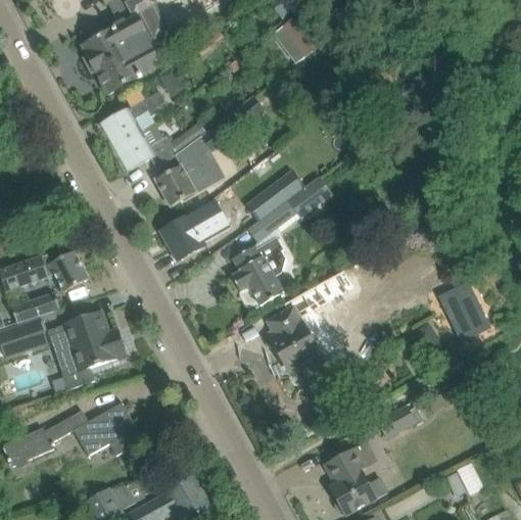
[(119,25),(82,45),(86,54),(82,56),(90,73),(95,69),(107,93),(156,66),(152,59),(166,52),(159,41),(172,34),(155,2),(154,0),(104,0),(105,1),(106,1),(111,10),(119,25)]
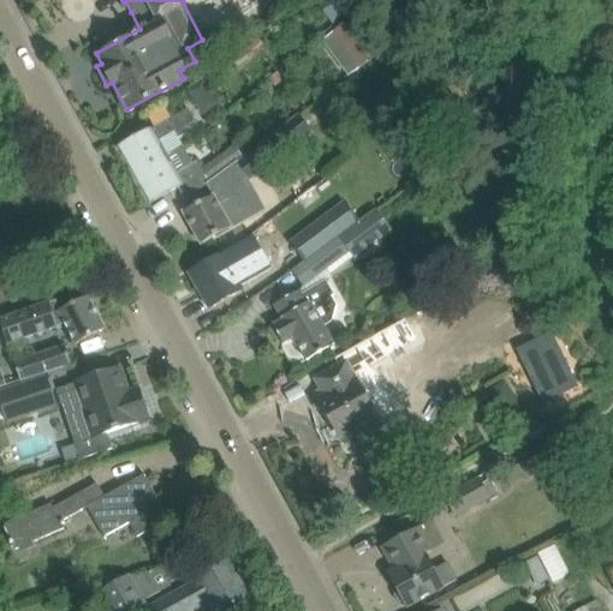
[(315,0),(331,21),(353,3),(351,0),(315,0)]
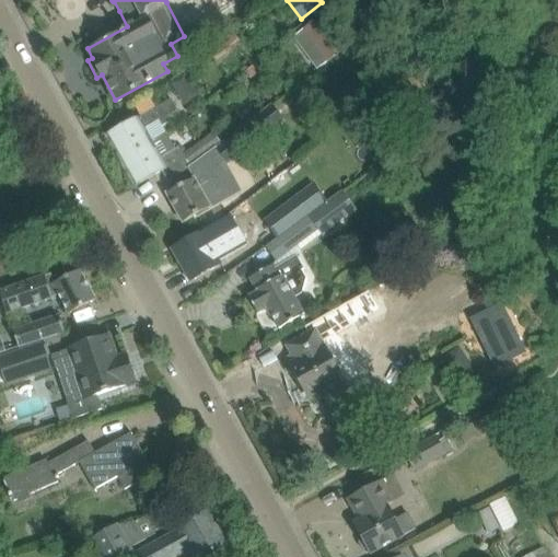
[(312,34),(329,57),(344,46),(326,23),(329,21),(322,11),(304,23),(312,33),(312,34)]
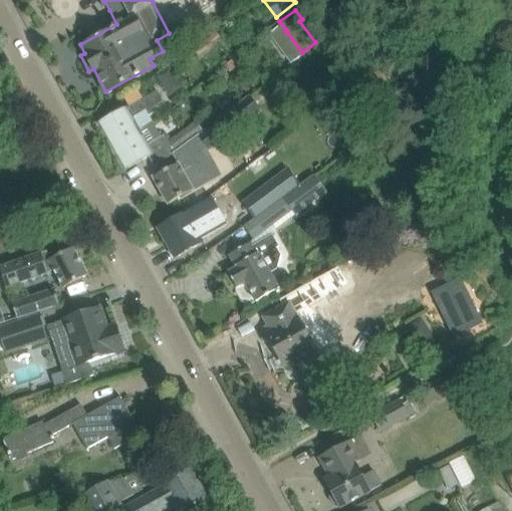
[(192,45),(198,53),(212,42),(207,35),(192,45)]
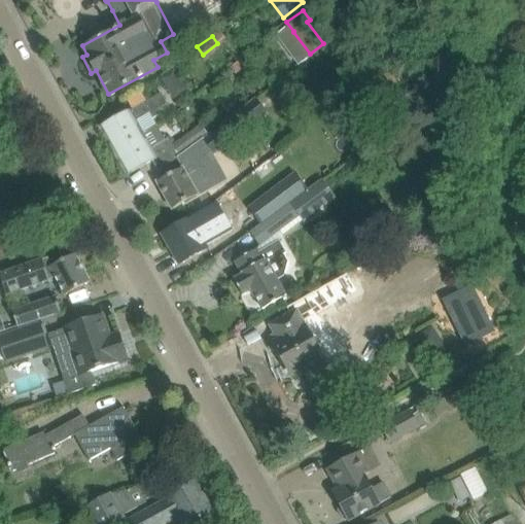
[(164,81),(173,95),(185,86),(177,73),(164,81)]
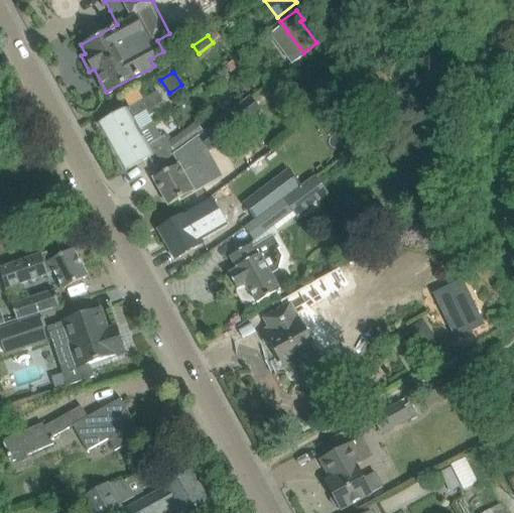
[(97,122),(110,145),(139,129),(152,121),(148,113),(153,109),(151,105),(162,99),(156,89),(97,122)]
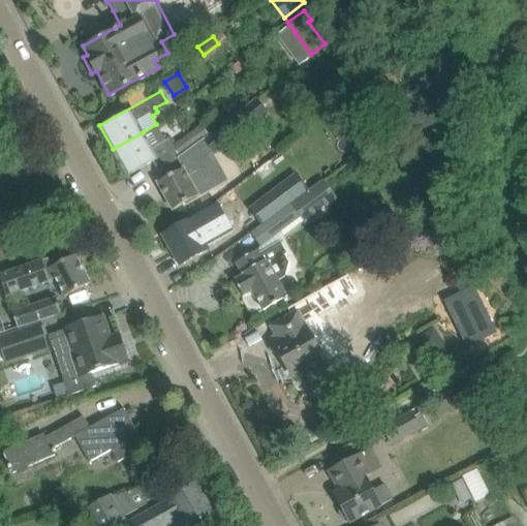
[(175,169),(157,180),(172,207),(190,196),(197,193),(198,194),(225,180),(211,154),(250,124),(238,110),(206,134),(202,137),(209,151),(182,165),(175,169)]
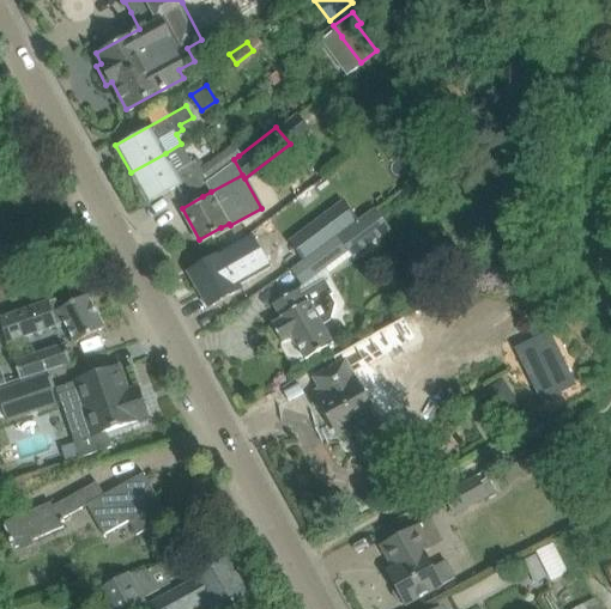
[(201,169),(194,157),(191,159),(181,144),(165,153),(131,172),(146,200),(201,169)]
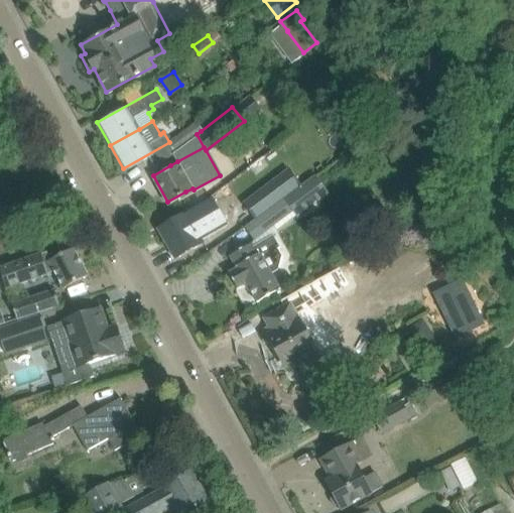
[(194,121),(185,127),(194,137),(197,134),(201,131),(194,121)]
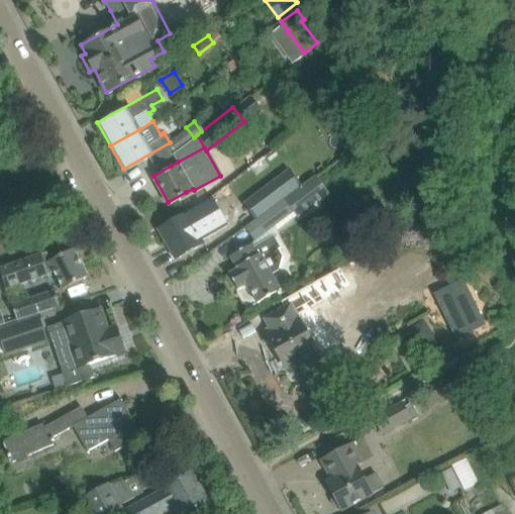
[(234,146),(222,149),(227,168),(239,165),(234,146)]
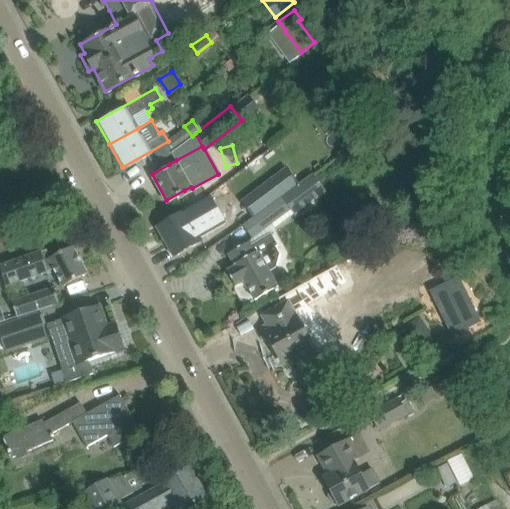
[(311,173),(293,187),(284,193),(296,209),(323,189),(311,173)]
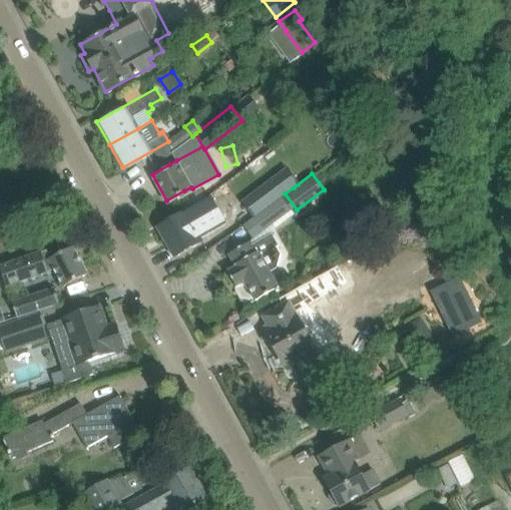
[(270,178),(241,201),(252,216),(268,204),(272,201),(282,193),(270,178)]
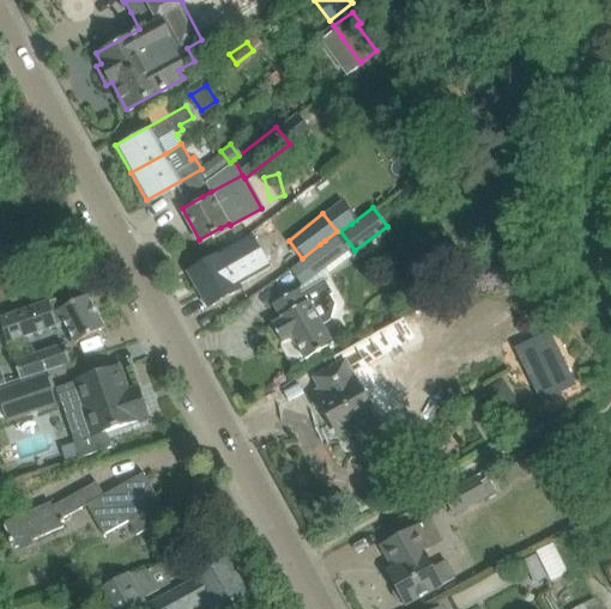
[(325,241),(320,244),(302,259),(292,266),(290,267),(301,281),(330,260),(327,257),(333,253),(333,251),(334,250),(345,243),(337,232),(334,235),(325,241)]
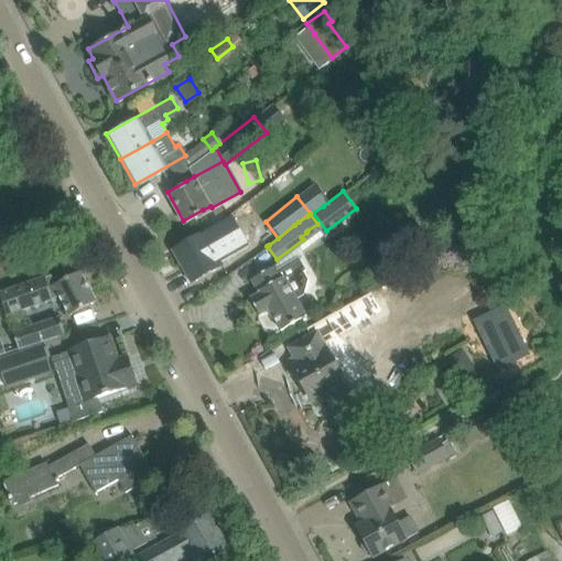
[(216,220),(190,236),(171,247),(191,281),(220,263),(227,272),(239,265),(234,256),(236,255),(216,220)]
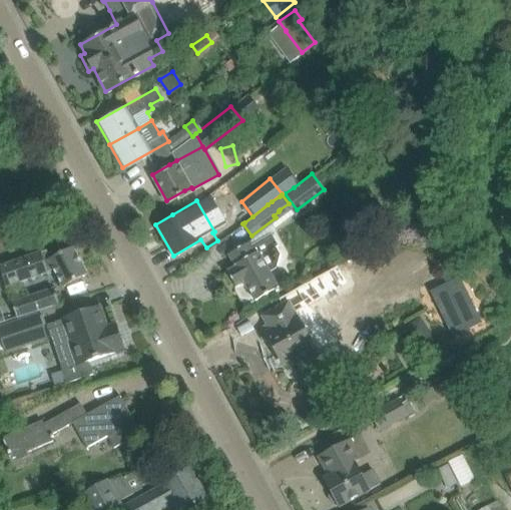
[(274,287),(278,295),(285,291),(281,283),(277,285),(268,270),(275,266),(279,251),(275,244),(278,242),(271,231),(250,243),(248,239),(227,251),(234,265),(226,270),(234,284),(242,279),(254,299),(274,287)]
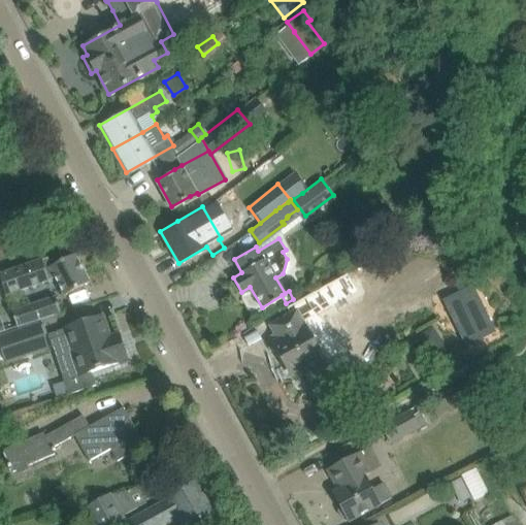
[(56,262),(50,265),(47,260),(32,265),(30,260),(0,269),(0,276),(6,293),(18,289),(55,276),(63,293),(70,290),(89,280),(74,252),(56,262)]
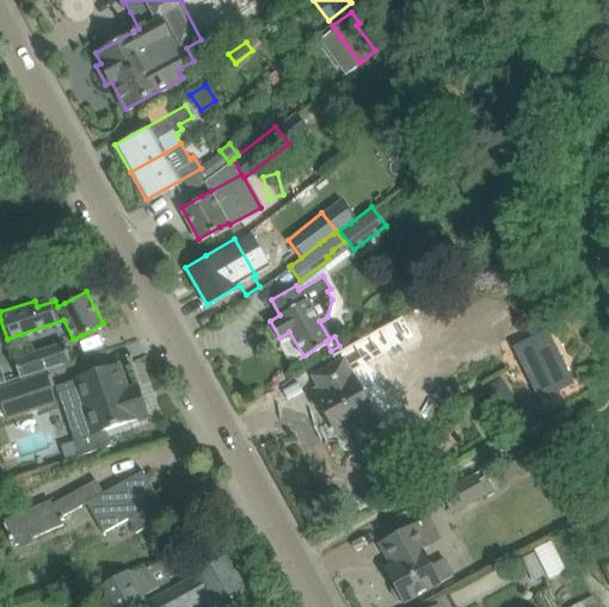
[(548,330),(514,347),(537,397),(572,381),(548,330)]
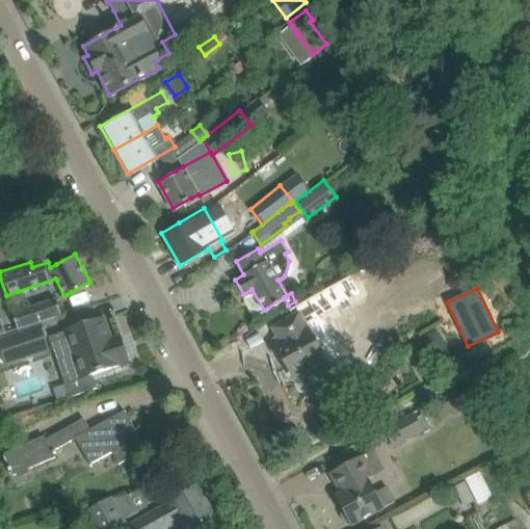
[(306,295),(295,301),(288,306),(292,314),(273,325),(282,340),(275,344),(293,376),(299,373),(303,380),(328,367),(298,313),(311,305),(306,295)]
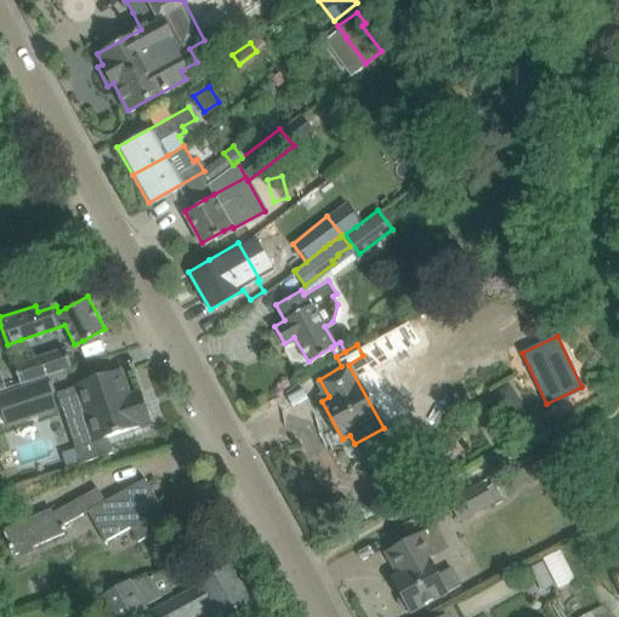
[(20,381),(71,364),(63,347),(12,363),(20,381)]
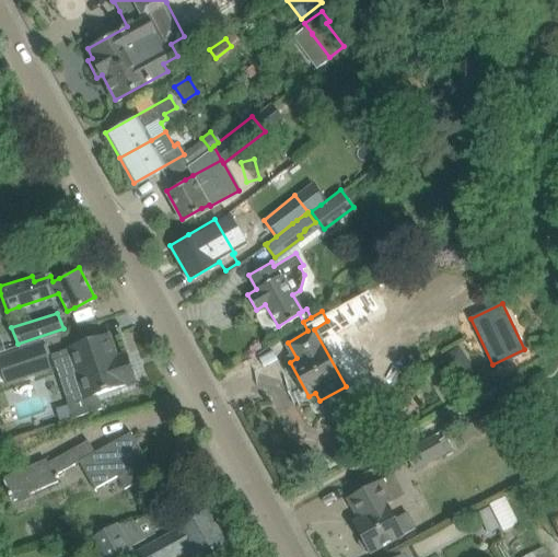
[(108,332),(49,352),(58,376),(76,371),(83,396),(95,392),(125,382),(124,380),(134,376),(125,351),(116,355),(108,332)]
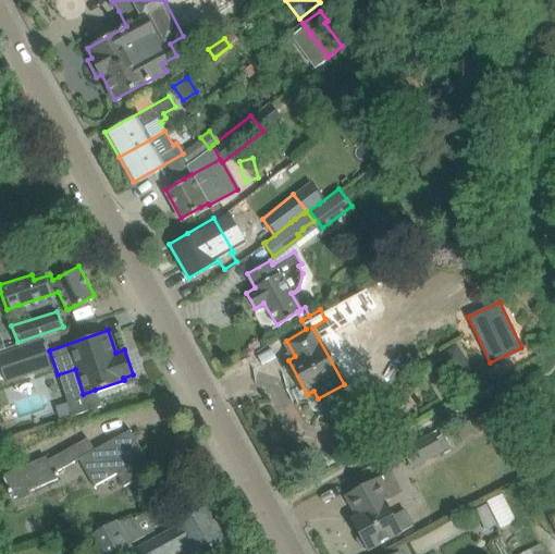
[(0,366),(4,379),(50,364),(41,339),(0,352),(0,366)]
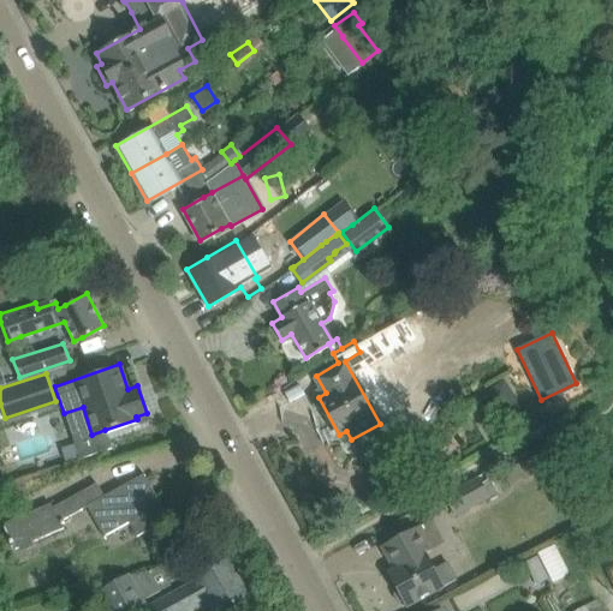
[(91,435),(72,441),(78,456),(85,454),(97,450),(109,445),(105,430),(91,435)]
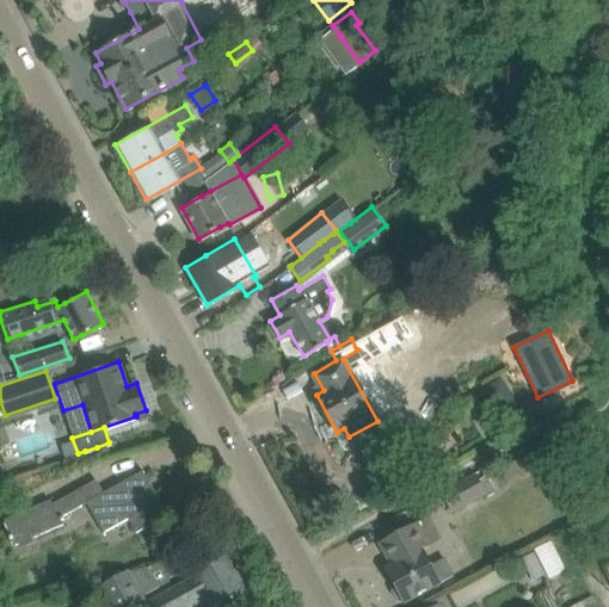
[(606,474),(597,458),(582,468),(590,483),(606,474)]
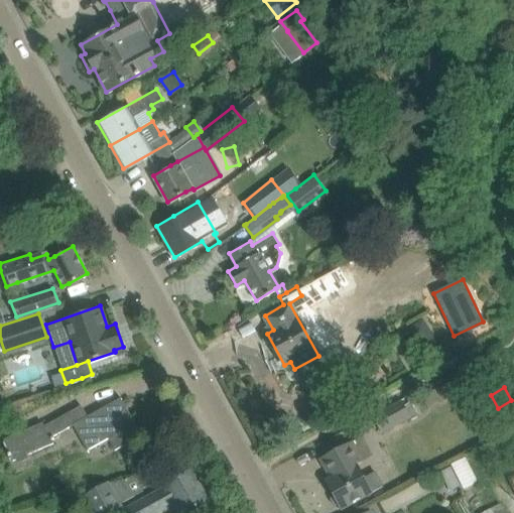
[(87,414),(81,403),(43,423),(41,420),(2,437),(12,459),(53,441),(50,435),(73,422),(86,447),(107,436),(114,449),(141,433),(129,411),(125,413),(117,398),(121,397),(120,396),(87,414)]
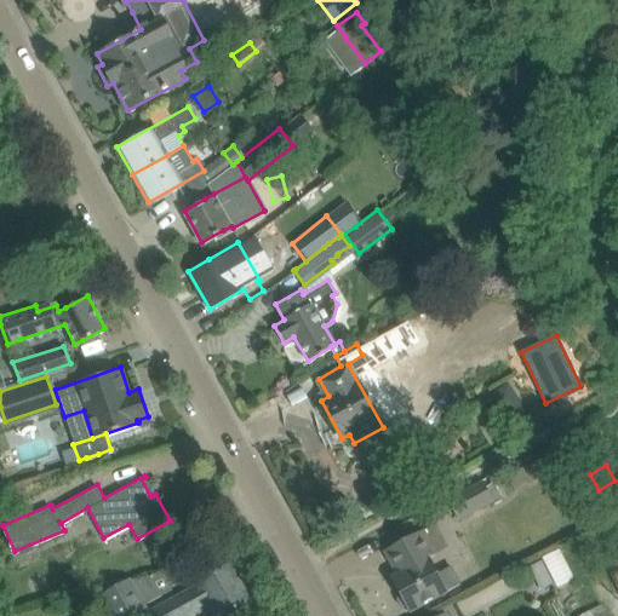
[(491,481),(485,484),(481,478),(446,498),(457,518),(492,500),(493,501),(501,498),(491,481)]
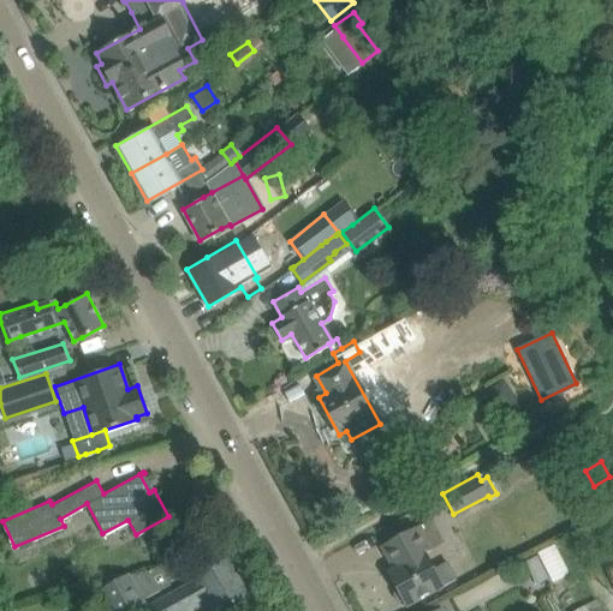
[(402,532),(381,544),(393,567),(391,568),(387,570),(392,580),(396,587),(393,592),(398,600),(403,600),(405,604),(426,593),(447,581),(456,577),(446,558),(433,564),(426,549),(430,546),(417,523),(402,532)]
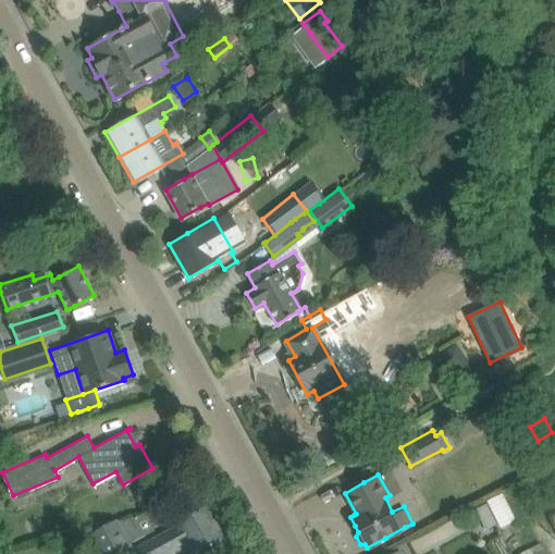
[(485,499),(473,505),(479,515),(491,509),(485,499)]
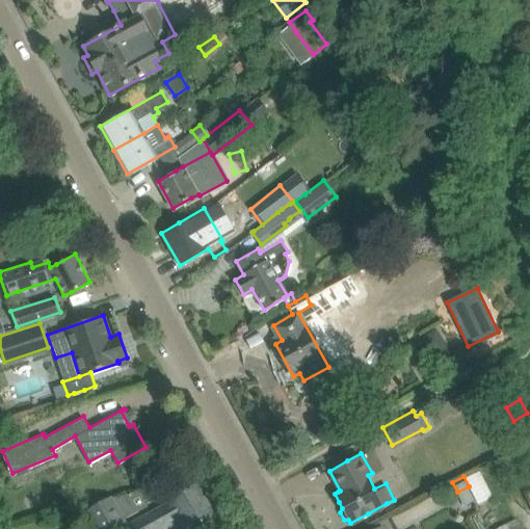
[(529,481),(521,487),(529,503),(529,481)]
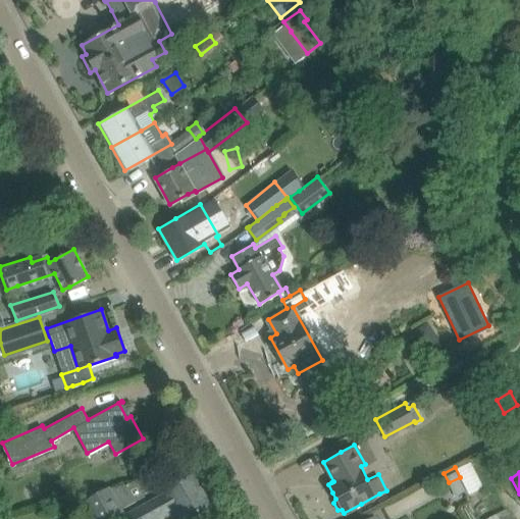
[(196,473),(178,483),(165,490),(127,513),(131,518),(157,518),(175,509),(180,518),(186,518),(213,504),(196,473)]
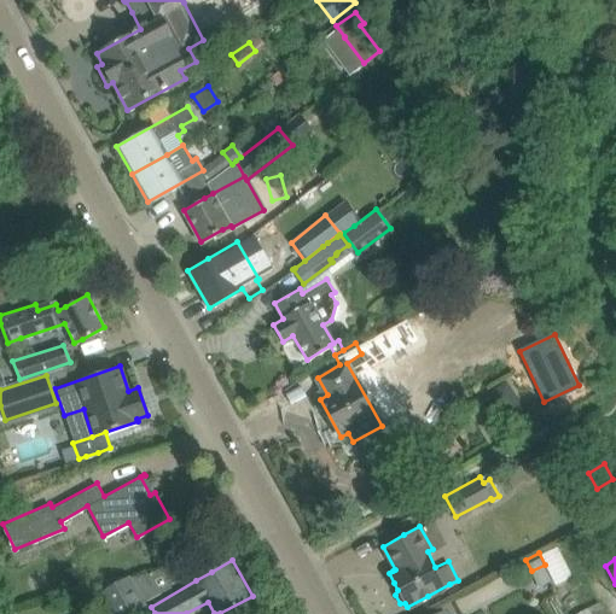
[(161,567),(97,584),(100,589),(98,590),(111,613),(125,613),(145,603),(143,600),(170,585),(161,567)]
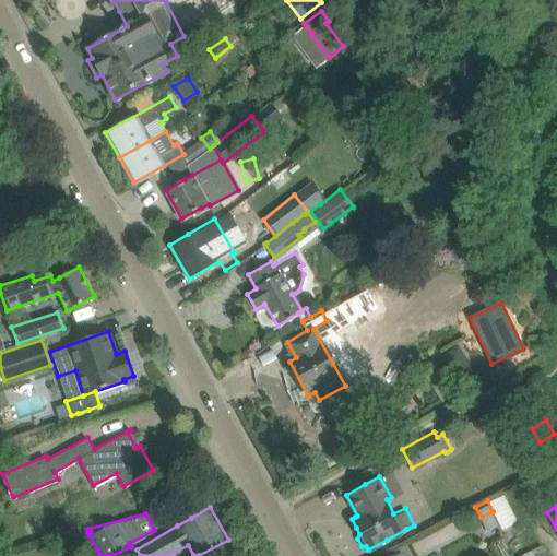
[(536,545),(517,555),(547,555),(541,543),(536,545)]
